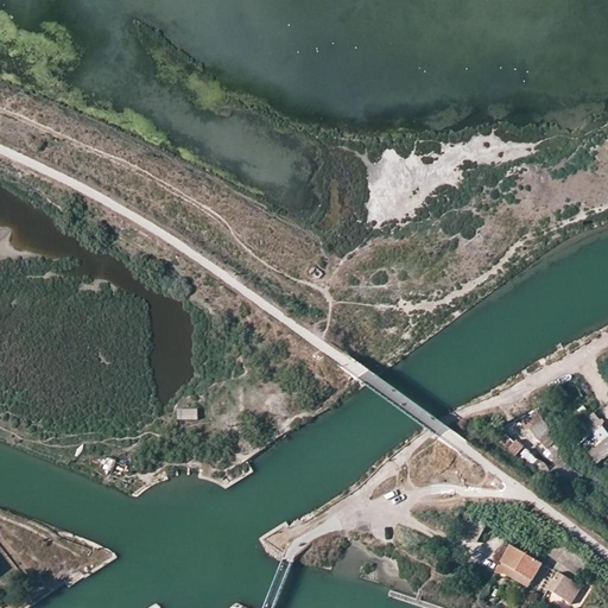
[(512,405),(518,417),(534,410),(531,398),(512,405)]
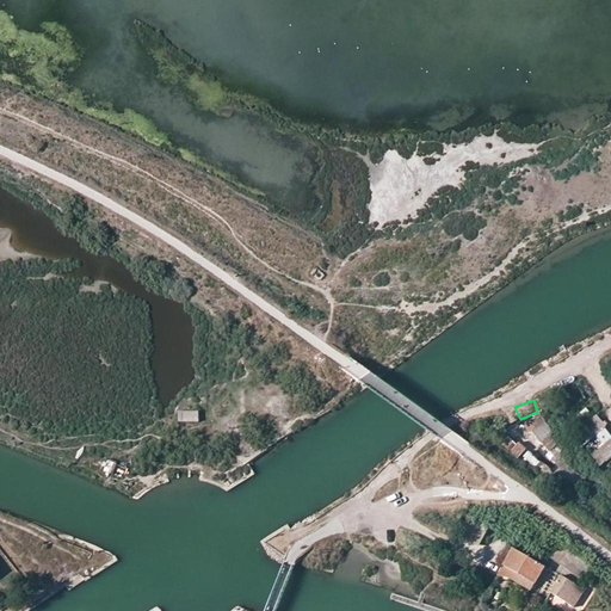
[(179,409),(179,420),(199,421),(201,409),(179,409)]
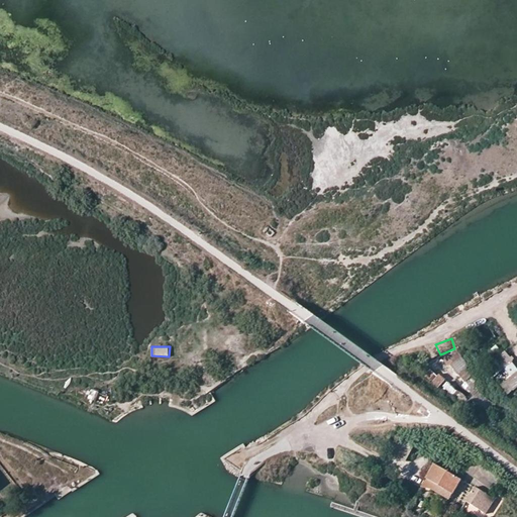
[(506,349),(496,357),(504,367),(513,358),(506,349)]
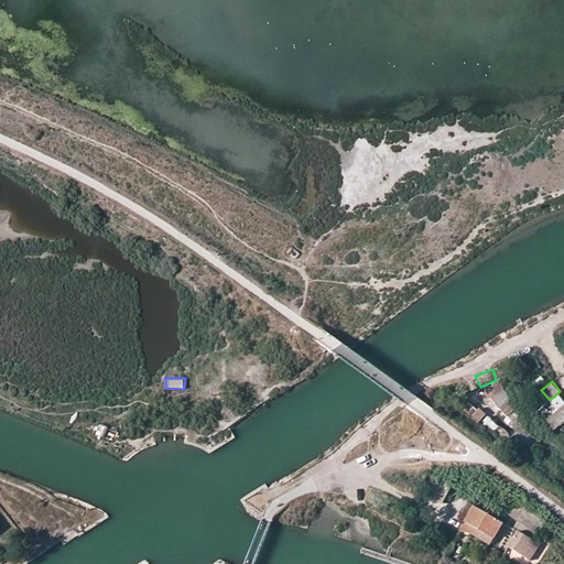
[(553,401),(559,409),(546,419),(553,427),(563,419),(563,400),(561,396),(553,401)]
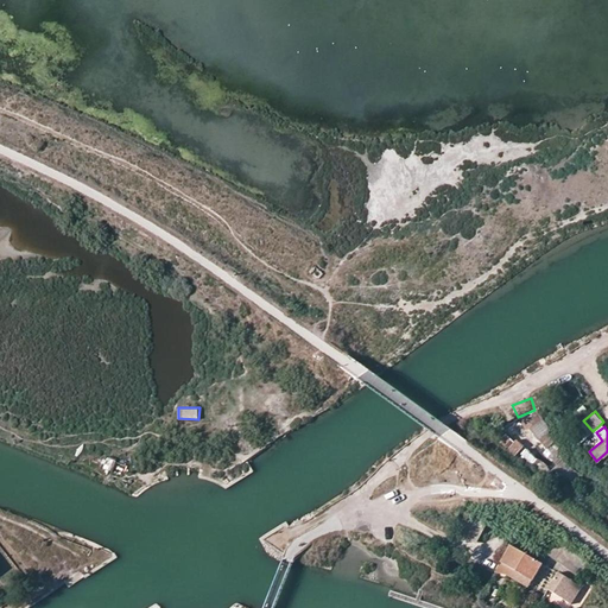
[(517,456),(524,444),(514,439),(508,451),(517,456)]
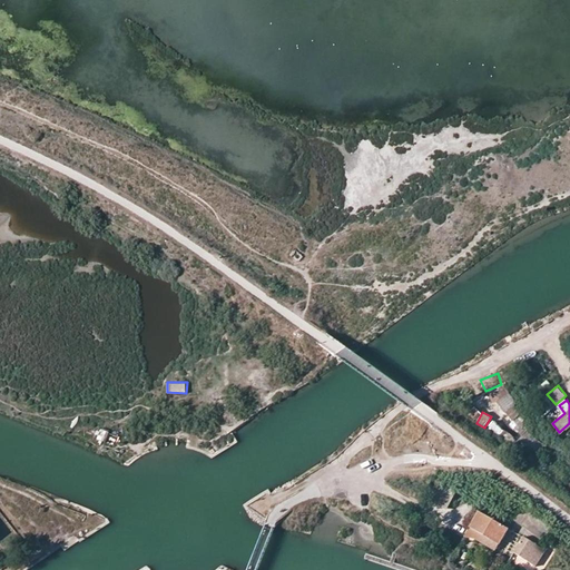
[(493,495),(497,491),(488,485),(489,484),(484,481),(480,488),(493,495)]
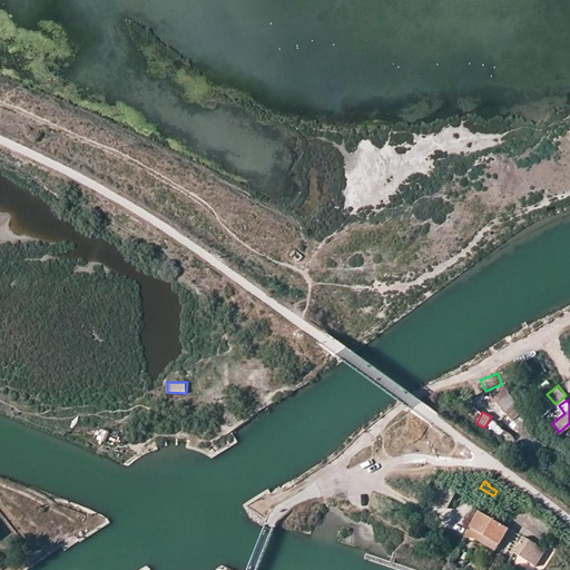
[(526,509),(516,521),(543,542),(553,530),(526,509)]
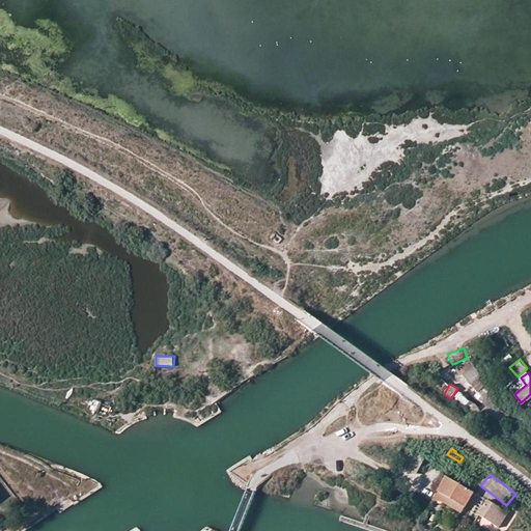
[(448,477),(439,492),(446,496),(467,508),(475,494),(466,487),(453,480),(448,477)]
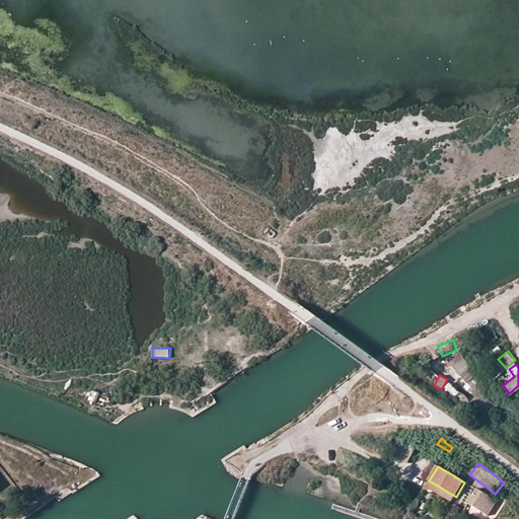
[(456,497),(436,485),(432,491),(453,502),(456,497)]
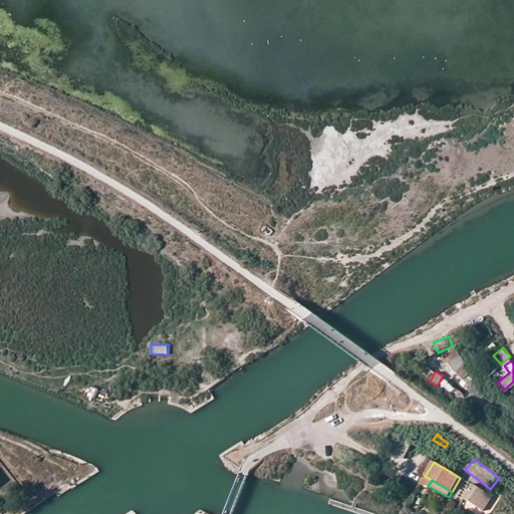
[(469,487),(462,497),(476,506),(485,509),(493,496),(482,490),(473,485),(471,488),(469,487)]
